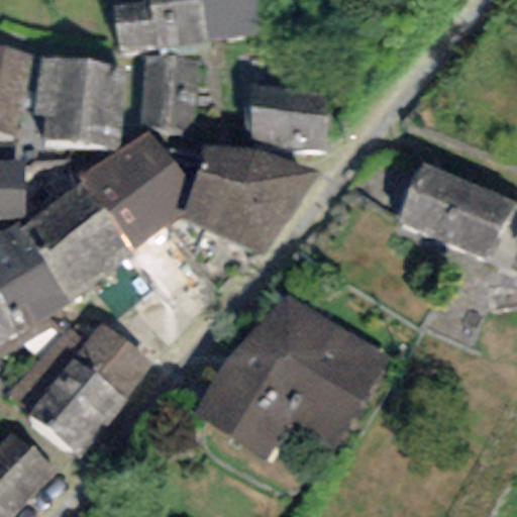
[(147,0),(148,1),(112,6),(118,53),(158,47),(159,55),(210,47),(209,39),(260,32),(254,0),(147,0)]
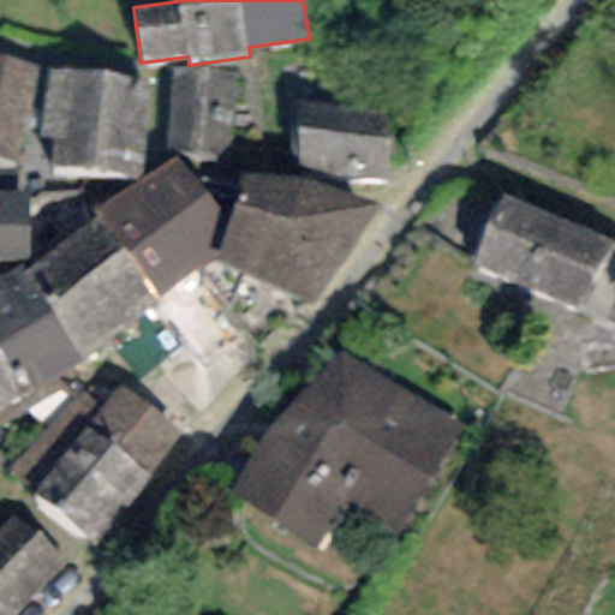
[(18,161),(39,64),(0,55),(0,191),(13,192),(18,161)]
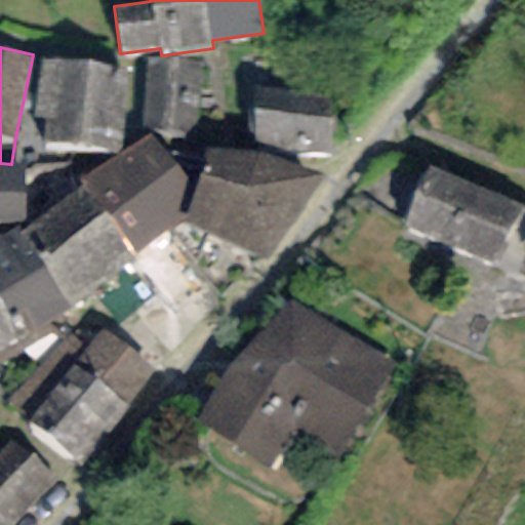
[(202,63),(146,56),(138,126),(195,131),(202,63)]
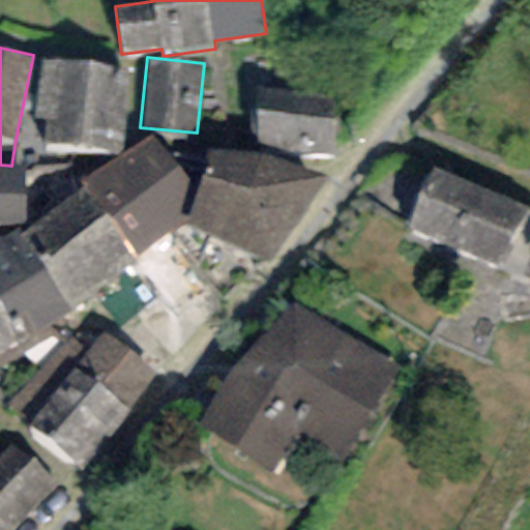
[(127,68),(40,58),(33,119),(46,120),(42,147),(117,156),(127,68)]
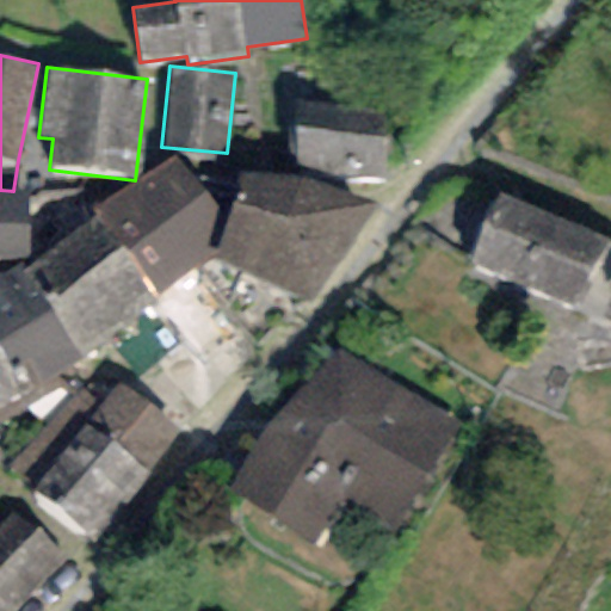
[(390,111),(288,103),(288,171),(387,177),(390,111)]
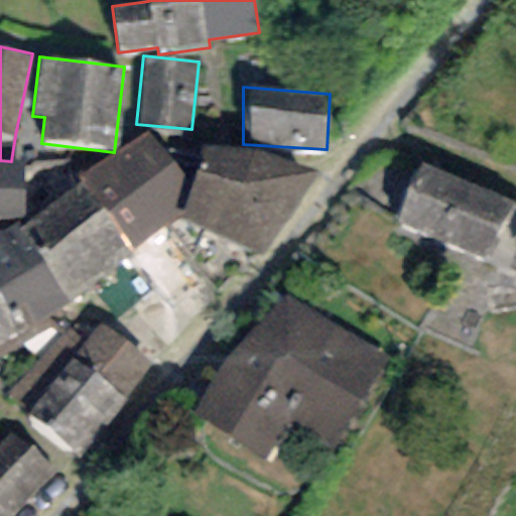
[(147,132),(77,175),(83,182),(136,253),(181,220),(190,184),(147,132)]
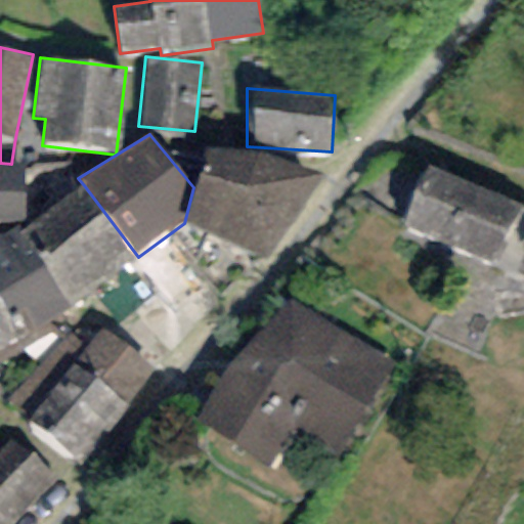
[(266,153),(204,147),(193,187),(184,223),(267,257),(323,179),(266,153)]
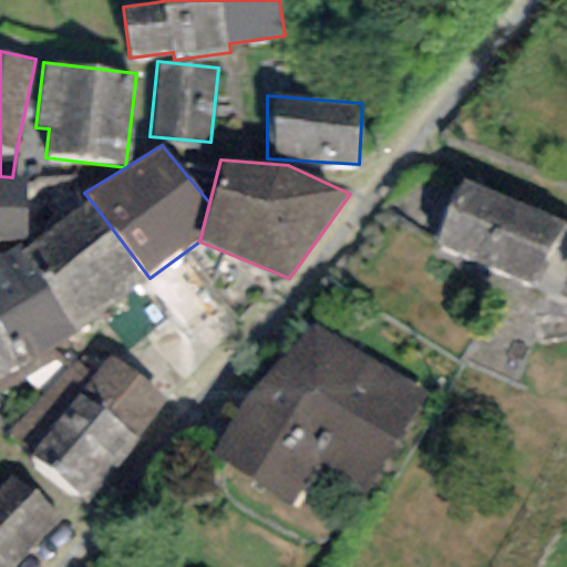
[(12,177),(0,176),(0,239),(27,240),(28,206),(22,206),(22,177),(12,177)]
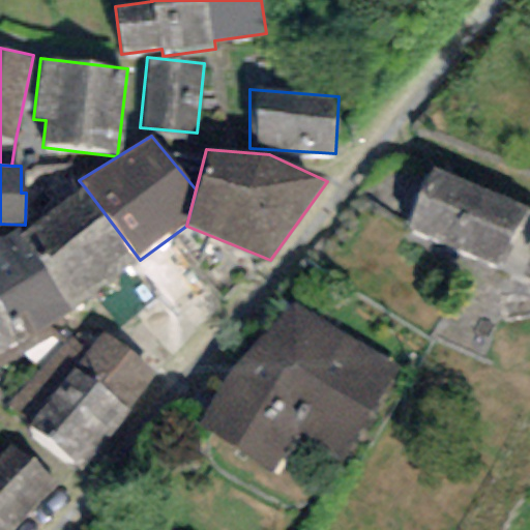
[(524,208),(433,168),(406,226),(498,267),(524,208)]
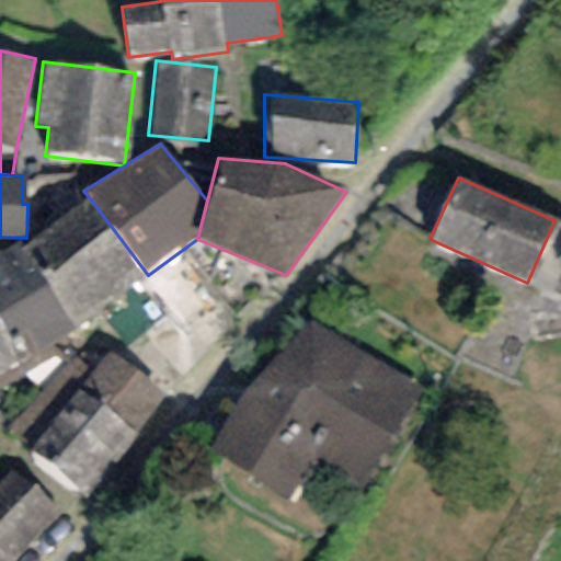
[(90,198),(22,249),(76,325),(148,275),(90,198)]
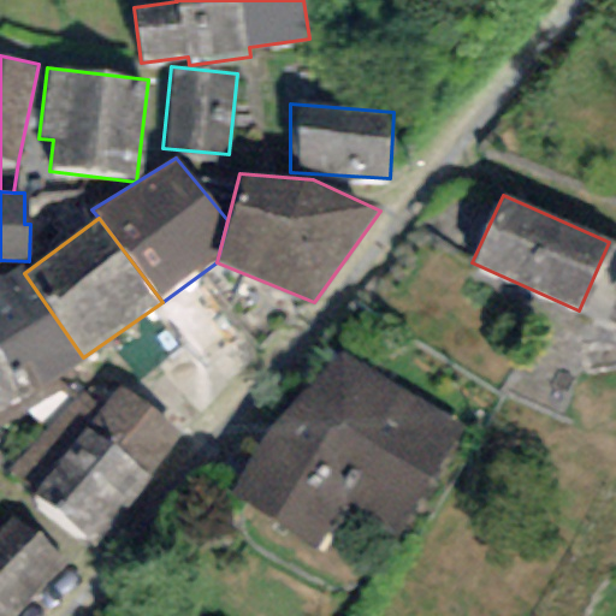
[(19,266),(0,274),(0,365),(23,402),(83,357),(24,273),(19,266)]
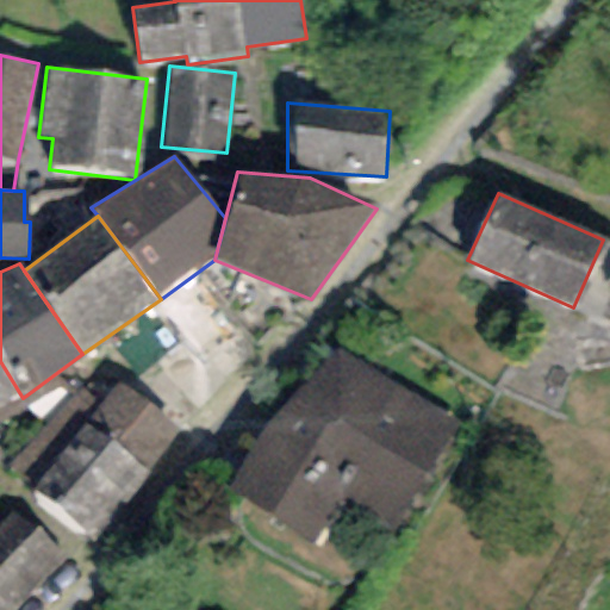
[(460,428),(330,342),(231,492),(315,547),(346,499),(393,530),(460,428)]
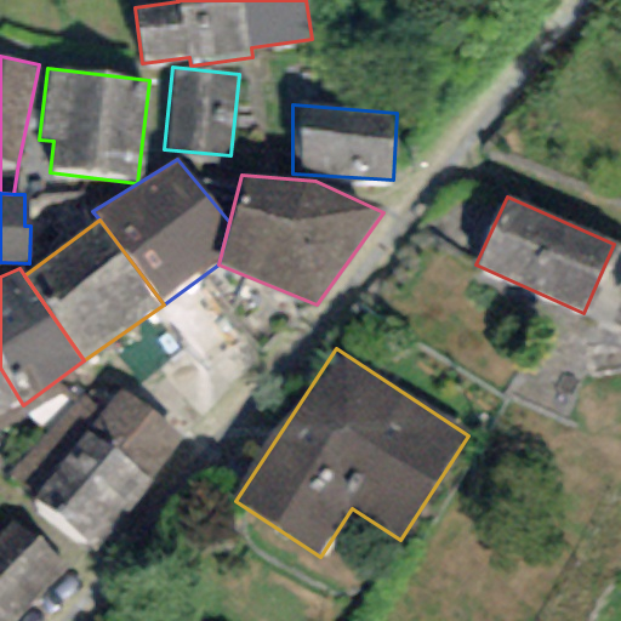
[(0,417),(23,405),(0,368),(0,417)]
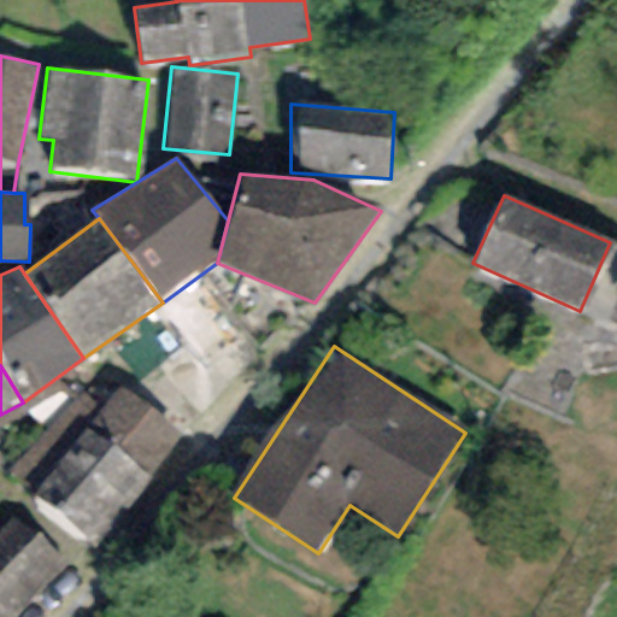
[(184,438),(117,386),(101,407),(75,387),(10,472),(34,489),(29,497),(94,546),(123,509),(127,512),(184,438)]
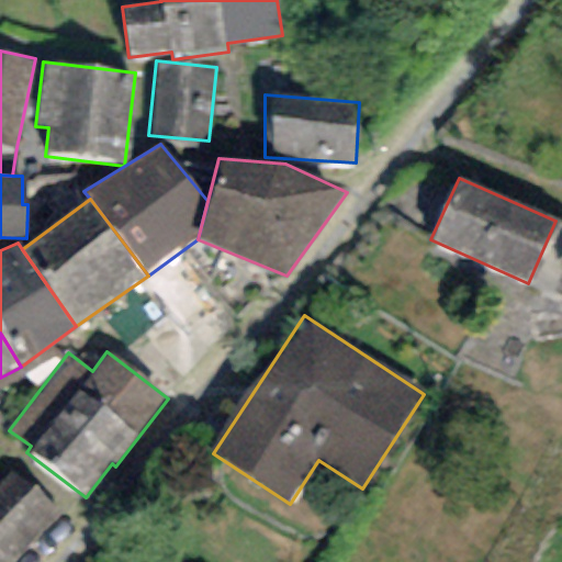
[(20,561),(62,510),(10,471),(0,483),(0,561),(20,561)]
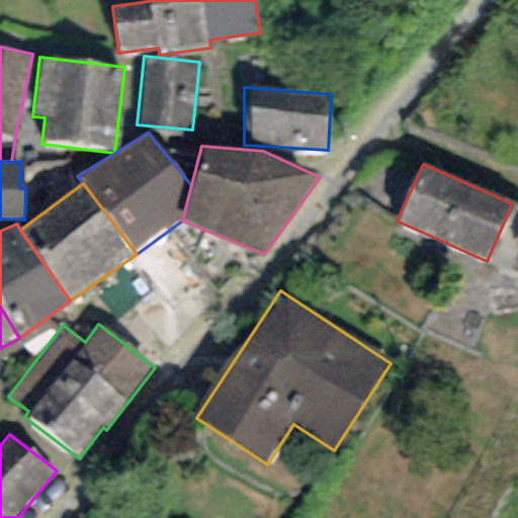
All buildings are outlined.
